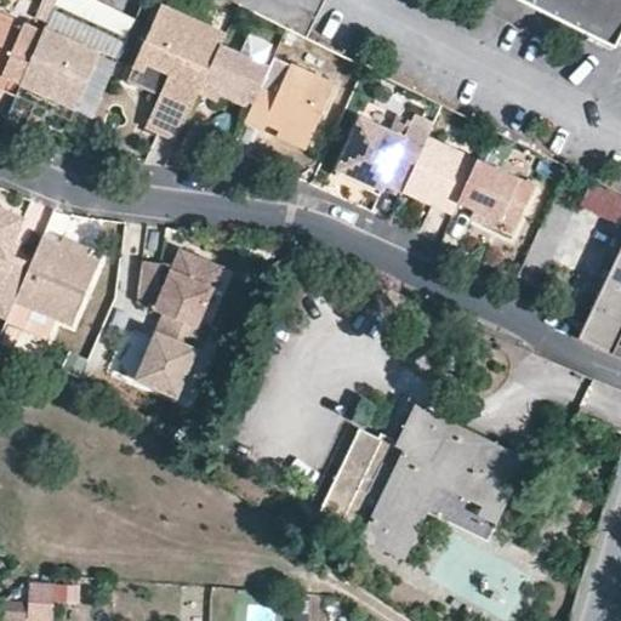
[(620,0),(519,0),(615,47),(620,34),(620,0)]
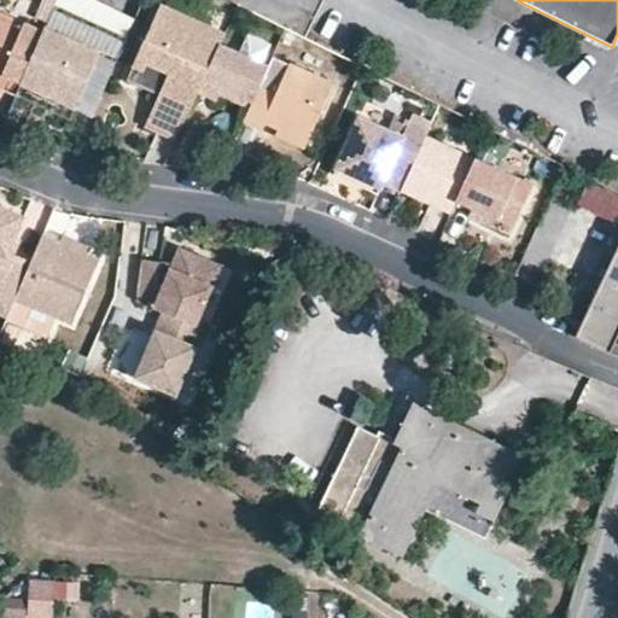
[(227,31),(162,3),(133,65),(145,70),(149,63),(170,73),(161,92),(146,124),(179,139),(198,93),(220,46),(227,31)]
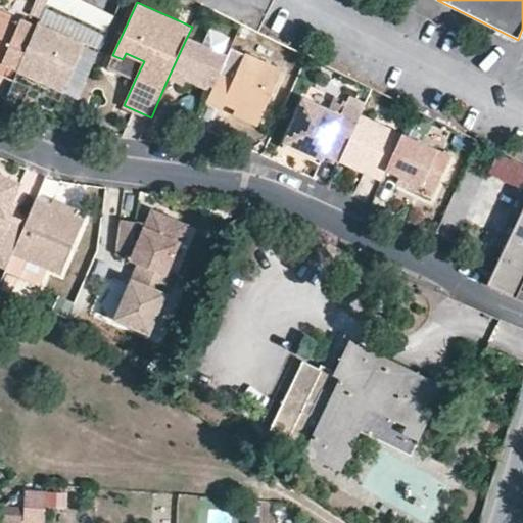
[(0,73),(1,73),(15,80),(39,26),(0,9),(0,73)]
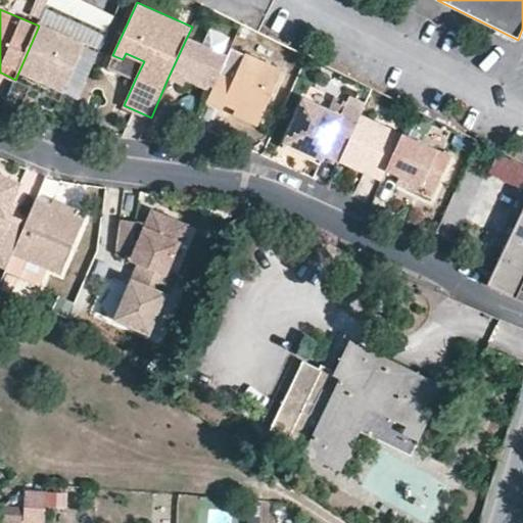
[(87,41),(40,21),(39,26),(15,80),(35,87),(38,78),(66,90),(87,41)]
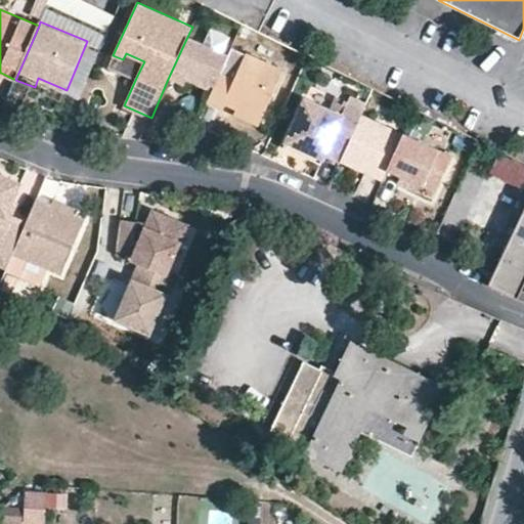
[(228,57),(186,39),(168,79),(183,86),(186,81),(188,76),(214,87),(220,75),(228,57)]
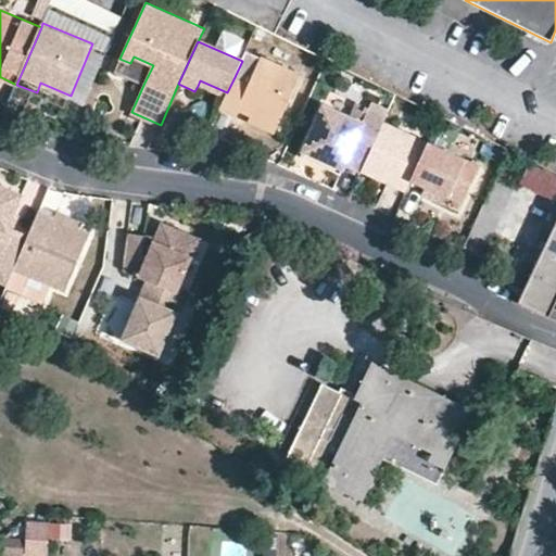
[(153,65),(134,57),(130,63),(126,74),(144,83),(153,65)]
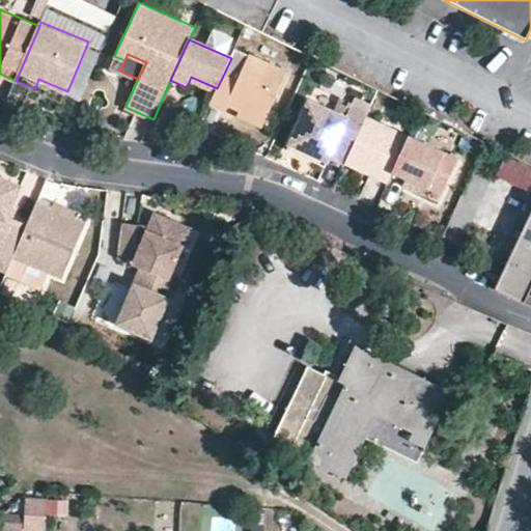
[(287,73),(249,55),(236,82),(223,76),(217,88),(215,94),(210,105),(224,112),(227,106),(240,111),(264,123),(287,73)]
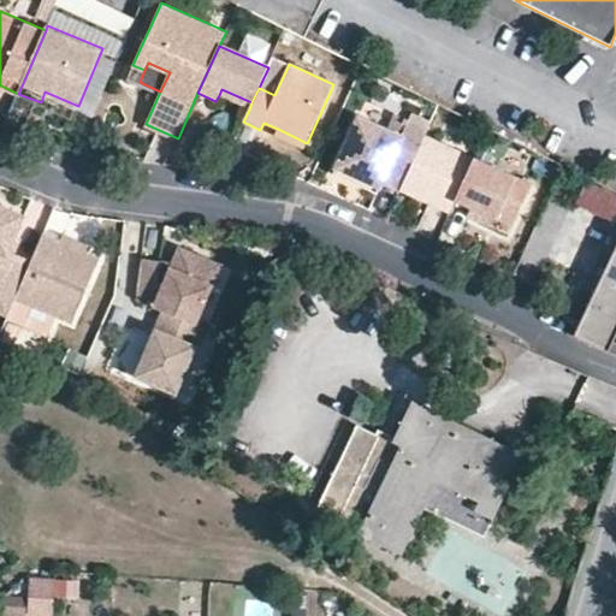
[(144,70),(132,65),(128,77),(140,82),(144,70)]
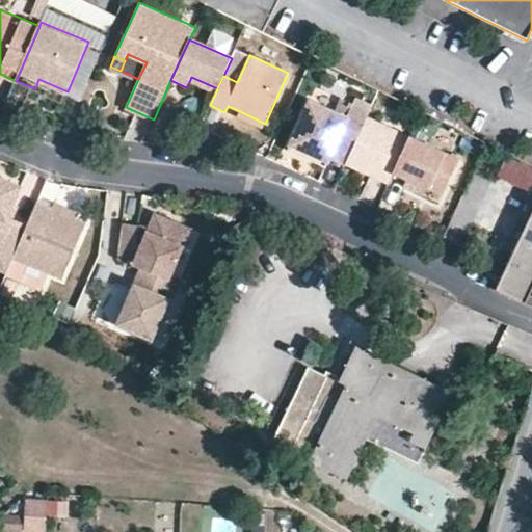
[(215,95),(217,88),(191,77),(189,82),(215,95)]
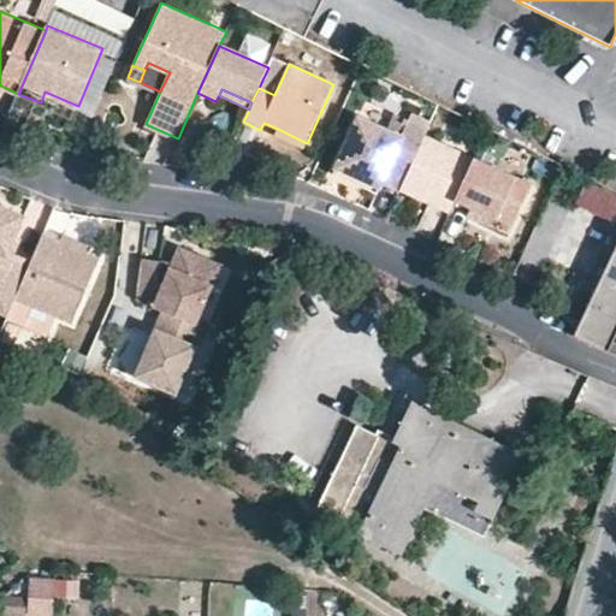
[(73,117),(78,106),(45,92),(41,102),(73,117)]
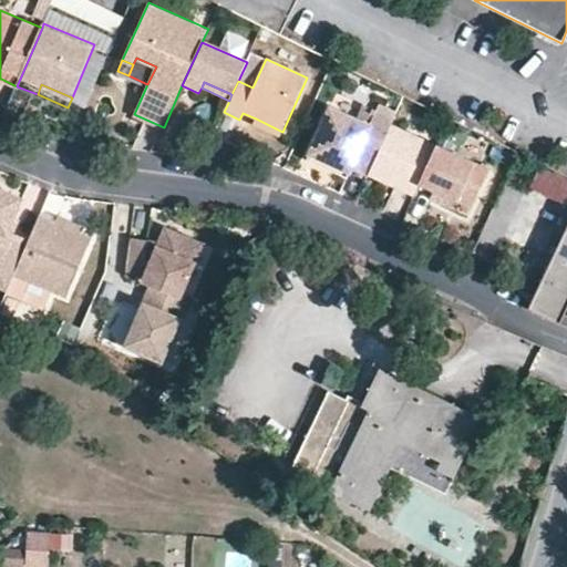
[(369,127),(331,110),(308,162),(330,172),(332,165),(350,173),(363,143),(380,150),(390,126),(392,123),(374,114),(369,127)]
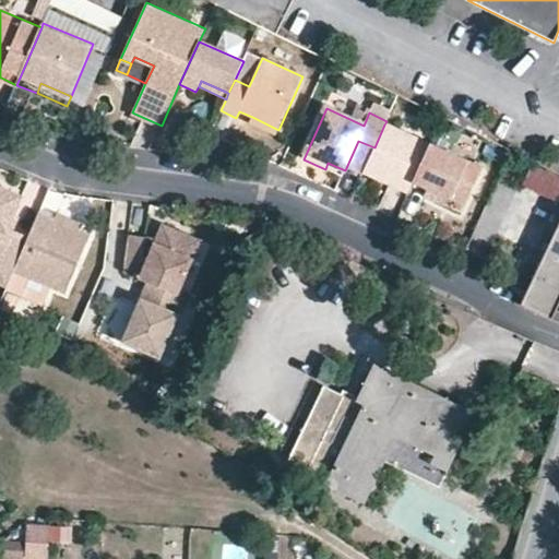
[(275,135),(278,130),(252,117),(249,123),(275,135)]
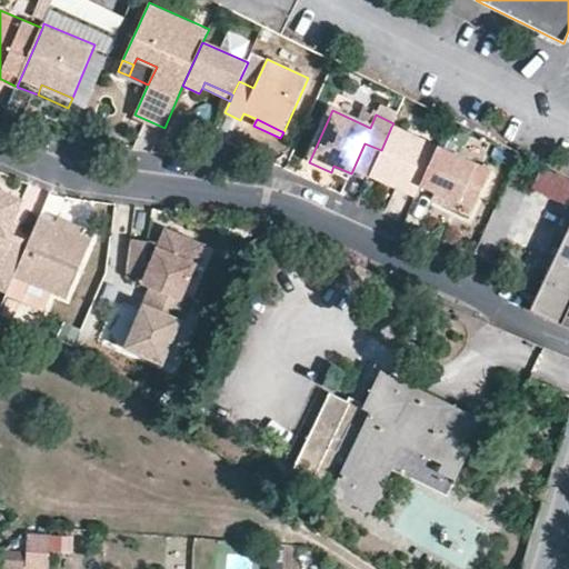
[(437,148),(391,127),(370,176),(415,197),(419,187),(437,148)]
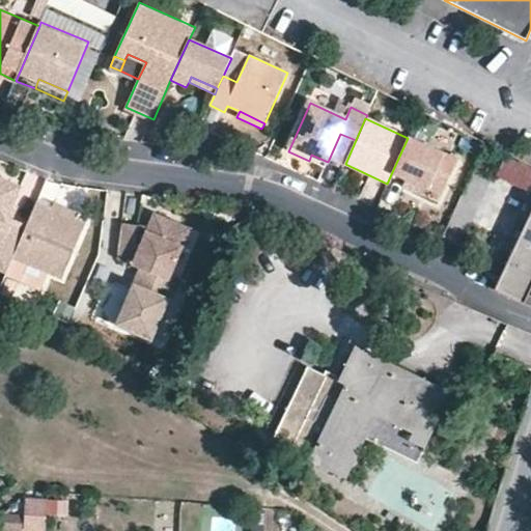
[(457,160),(408,138),(391,174),(406,180),(424,189),(441,196),(457,160)]
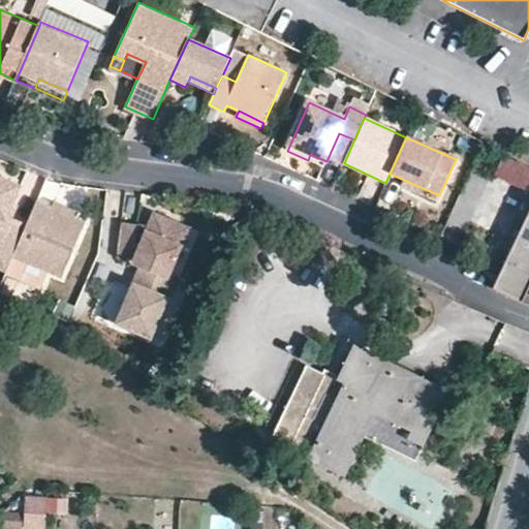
[(323,167),(327,161),(310,154),(308,160),(323,167)]
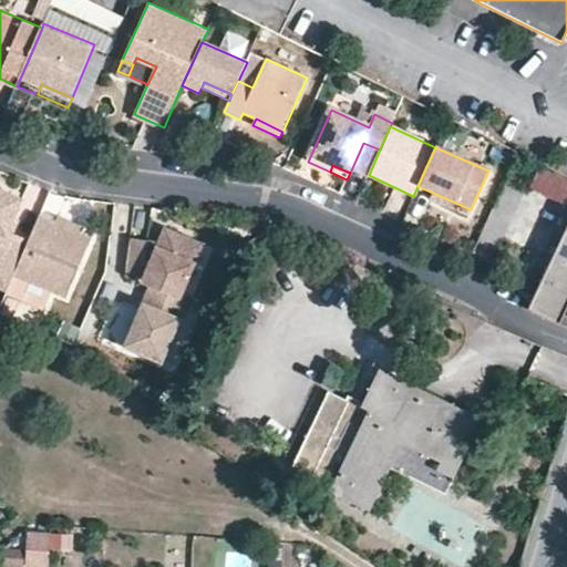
[(566,177),(538,169),(532,193),(566,203),(566,177)]
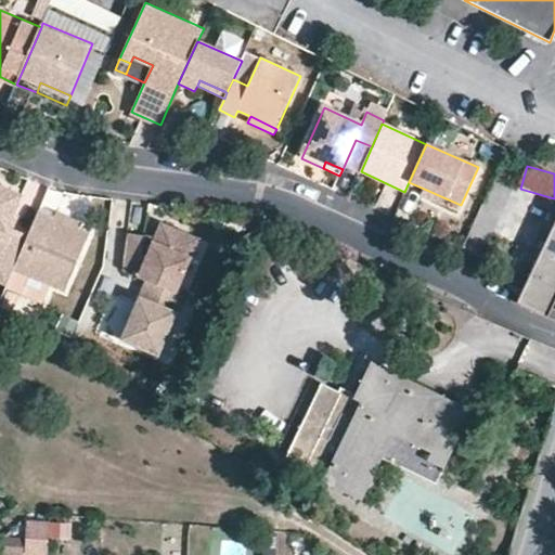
[(497,240),(513,185),(491,180),(475,233),(497,240)]
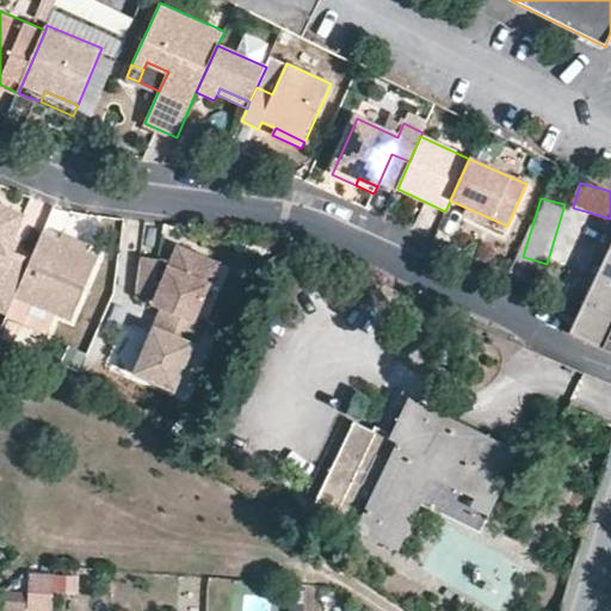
[(17,295),(34,257),(12,248),(28,213),(0,201),(0,307),(10,312),(17,295)]
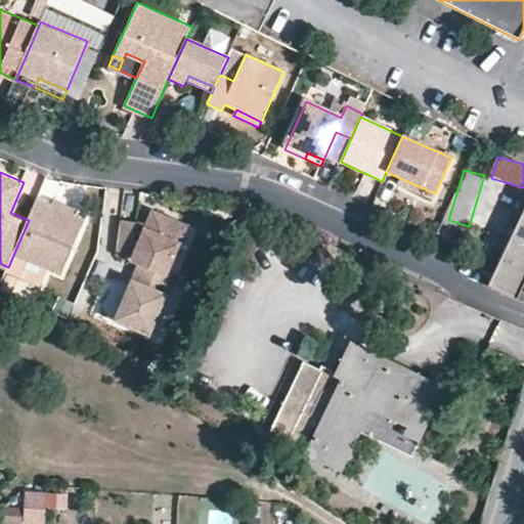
[(416,193),(419,186),(400,178),(397,185),(416,193)]
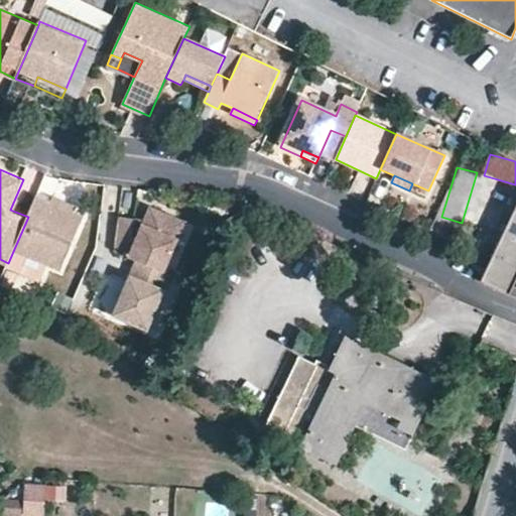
[(51,201),(37,196),(28,217),(14,249),(62,269),(85,216),(77,212),(51,201)]
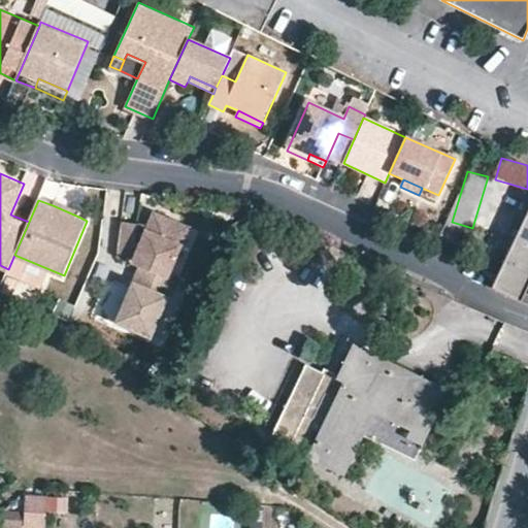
[(55,200),(53,205),(78,217),(80,210),(55,200)]
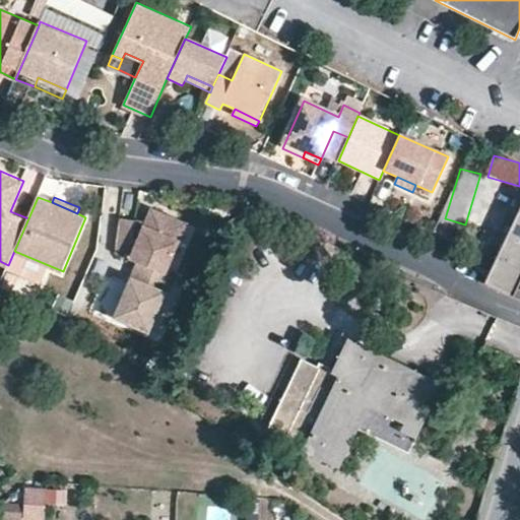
[(186,232),(173,226),(177,217),(154,207),(148,221),(141,238),(135,237),(138,219),(122,217),(117,252),(139,262),(168,274),(186,232)]
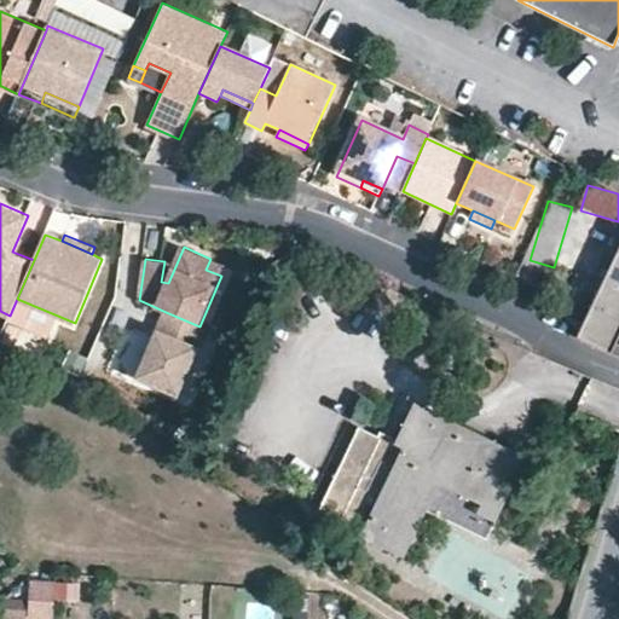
[(618,253),(583,331),(612,345),(618,328),(618,253)]
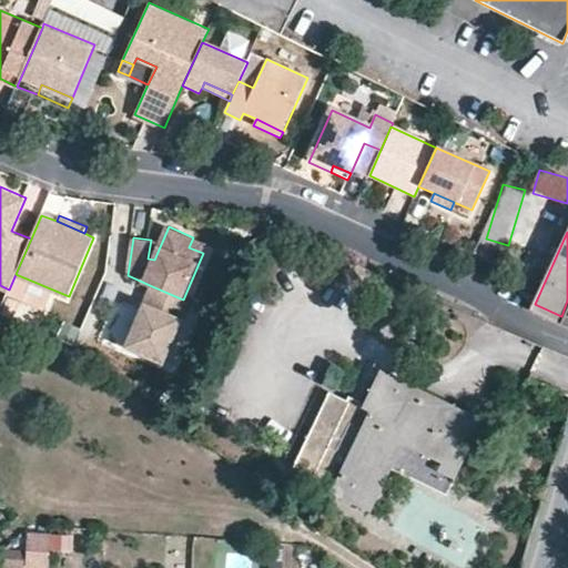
[(208,243),(193,237),(189,247),(203,253),(208,243)]
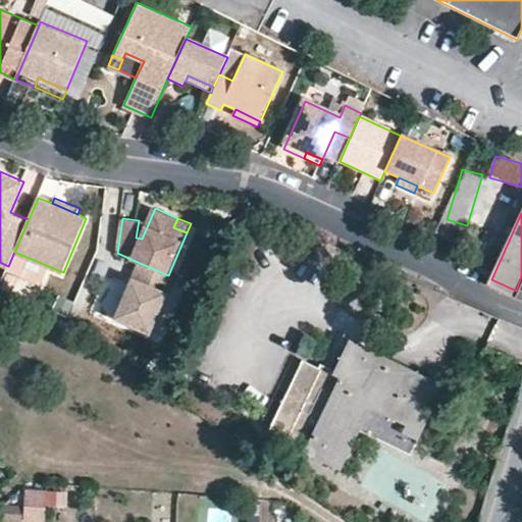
[(149,222),(139,220),(136,238),(142,239),(149,222)]
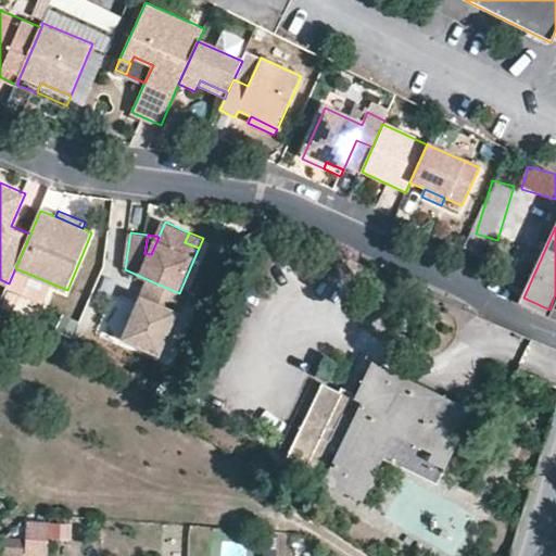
[(179,293),(149,280),(135,314),(141,316),(138,324),(131,321),(124,340),(162,356),(187,295),(179,293)]
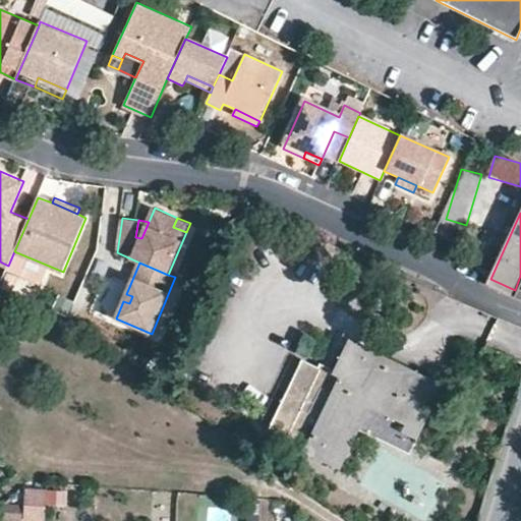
[(515,290),(490,279),(487,285),(516,298),(515,290)]
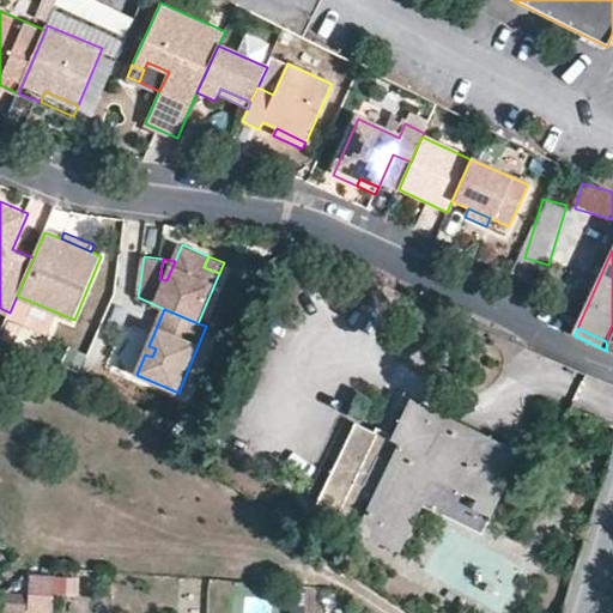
[(149,346),(145,354),(152,357),(156,349),(149,346)]
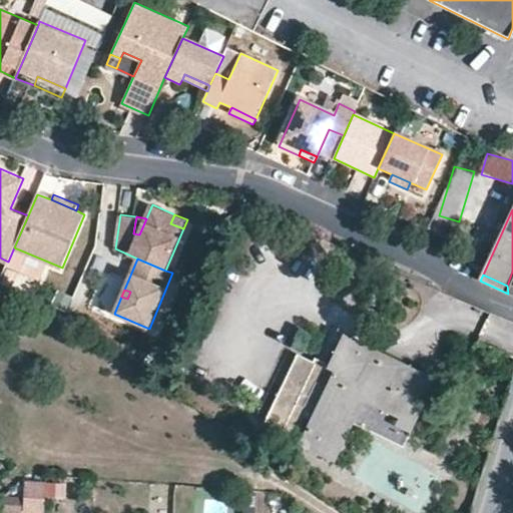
[(327,370),(298,355),(263,427),(299,445),(336,463),(356,424),(366,402),(384,411),(378,425),(397,434),(422,382),(359,351),(363,343),(345,334),(327,370)]
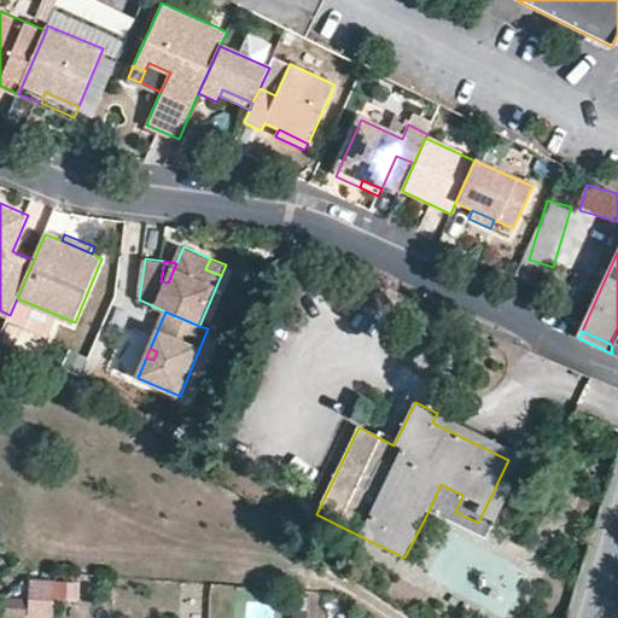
[(524,455),(437,413),(432,423),(508,460),(478,523),(455,512),(462,495),(441,484),(429,511),(483,538),(524,455)]
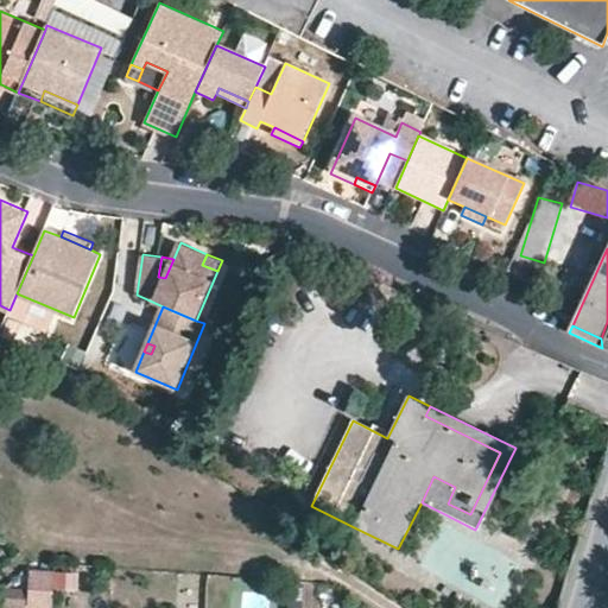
[(54,607),(55,591),(77,593),(78,574),(31,571),(29,607),(54,607)]
